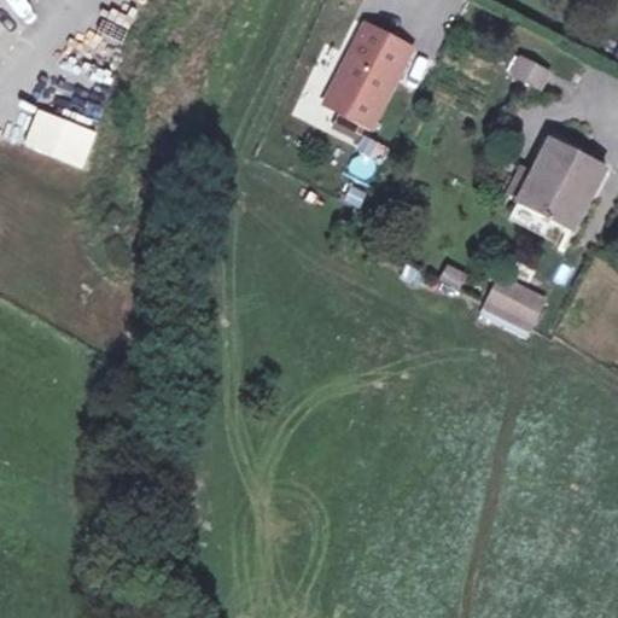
[(332,130),(369,146),(415,42),(359,18),(321,103),(340,111),(332,130)]
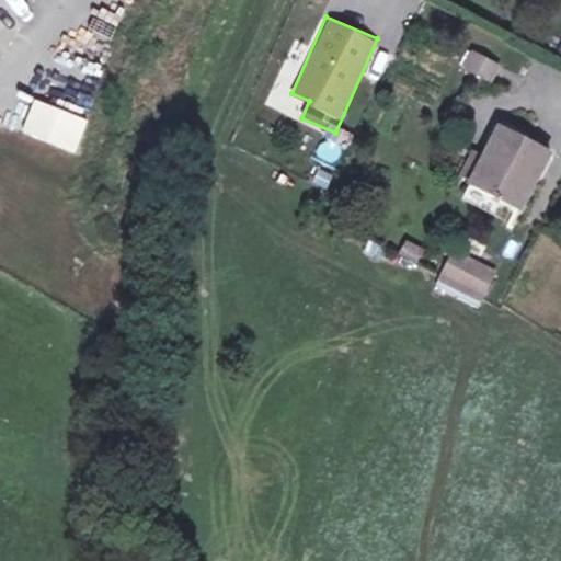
[(487,79),(495,63),(469,48),(460,66),(487,79)]
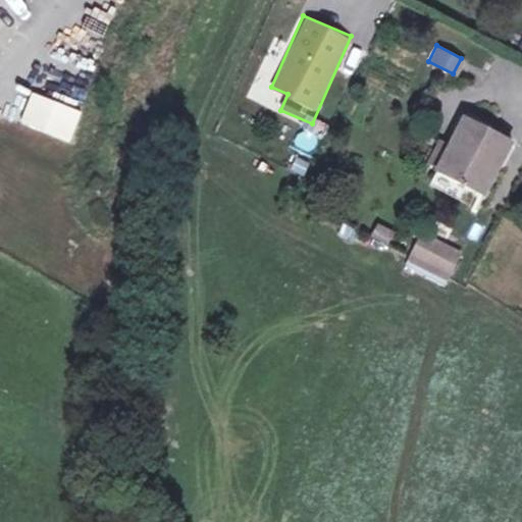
[(463,117),(451,141),(459,145),(471,120),(463,117)]
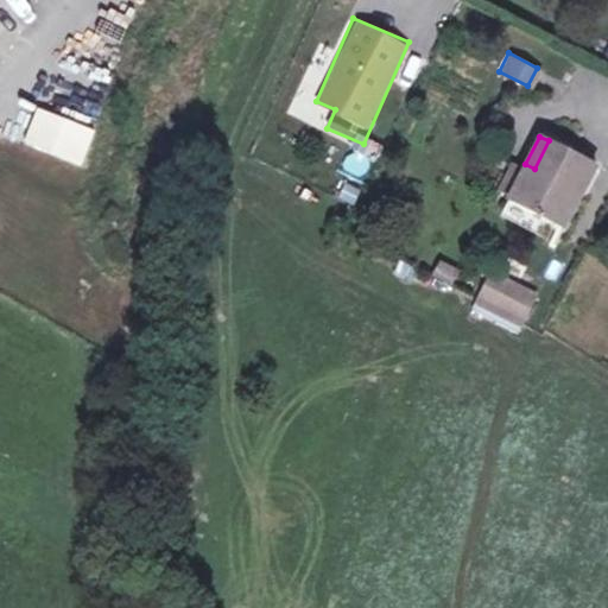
[(594,164),(549,140),(534,169),(525,164),(523,170),(514,165),(502,189),(512,194),(508,198),(562,227),(594,164)]
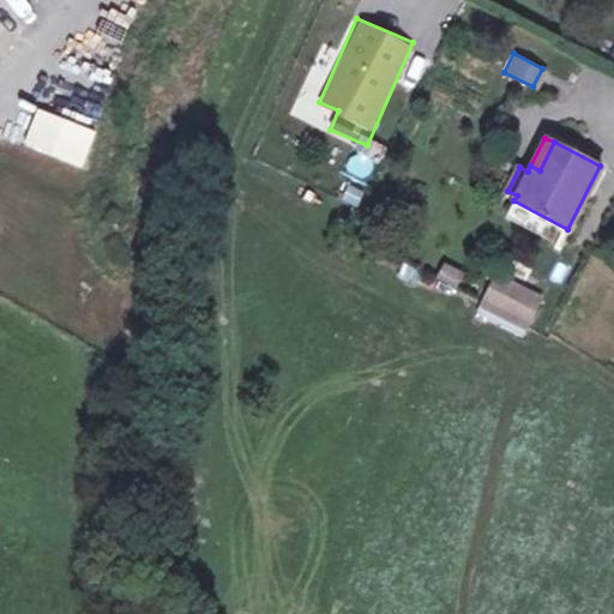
[(445,313),(464,270),(444,262),(426,305),(445,313)]
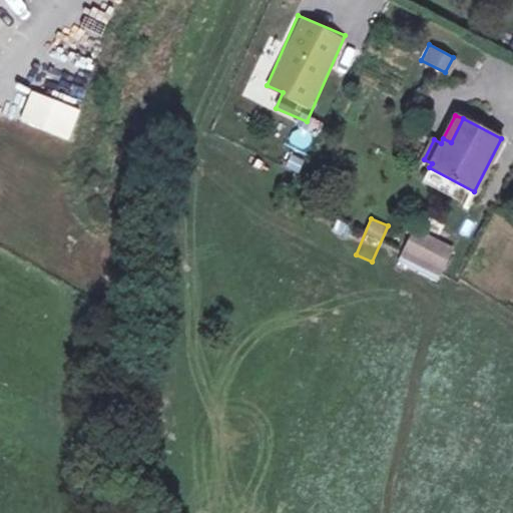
[(412,231),(403,249),(441,270),(450,250),(412,231)]
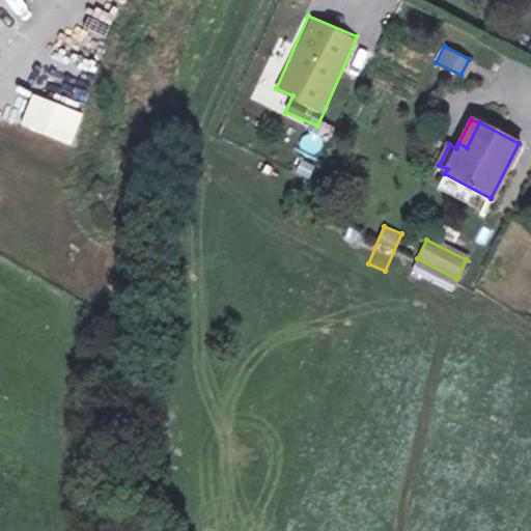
[(452,285),(456,279),(417,258),(414,266),(452,285)]
